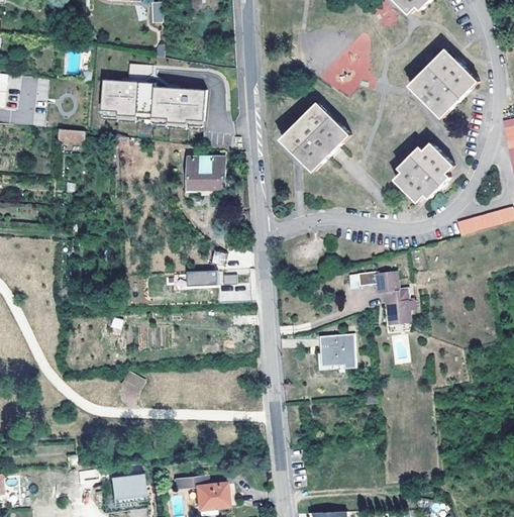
[(383,0),(371,6),(381,26),(394,20),(383,0)]
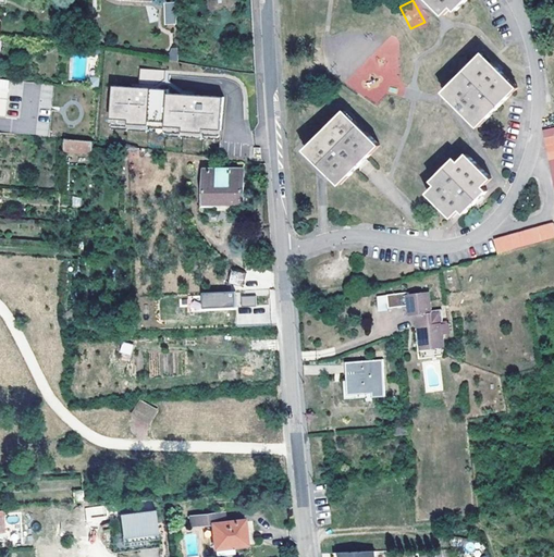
[(427,0),(441,15),(450,7),(454,11),(464,0),(427,0)]
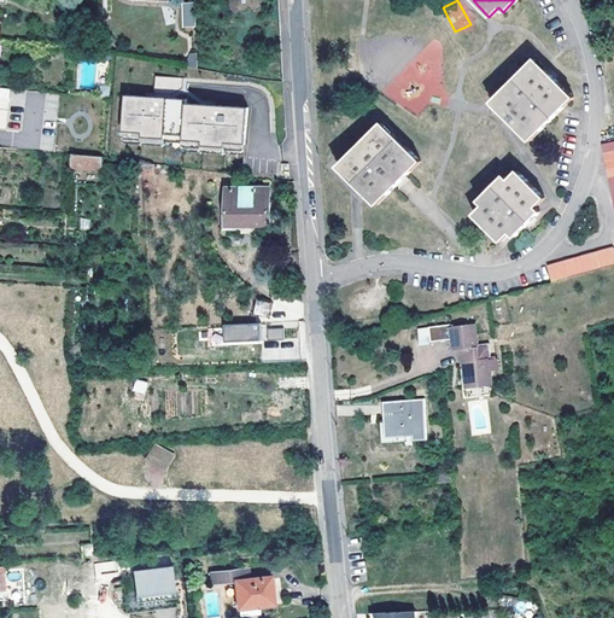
[(193,24),(191,3),(181,4),(182,24),(193,24)]
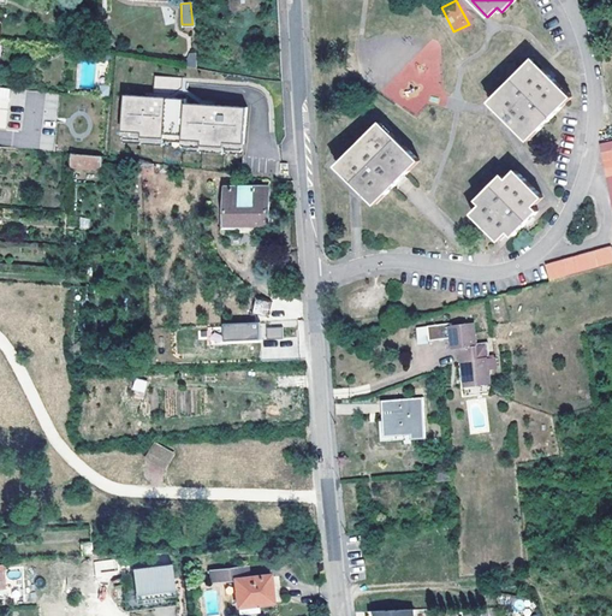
[(195,66),(194,52),(188,52),(185,64),(195,66)]
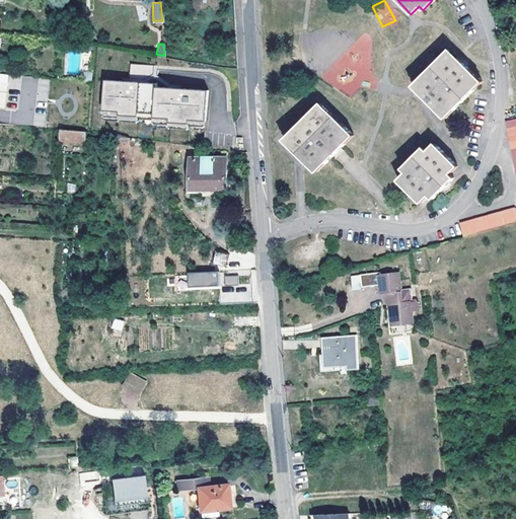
[(460,63),(447,50),(411,86),(443,118),(480,81),(460,63)]
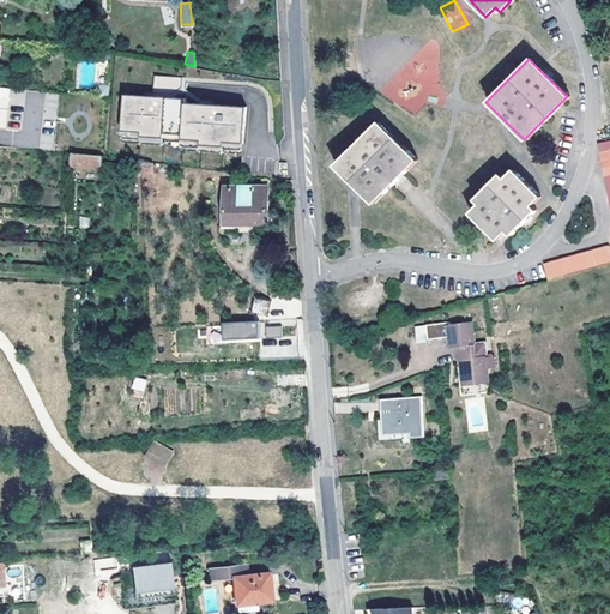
[(142,84),(140,95),(167,97),(168,85),(155,85),(142,84)]
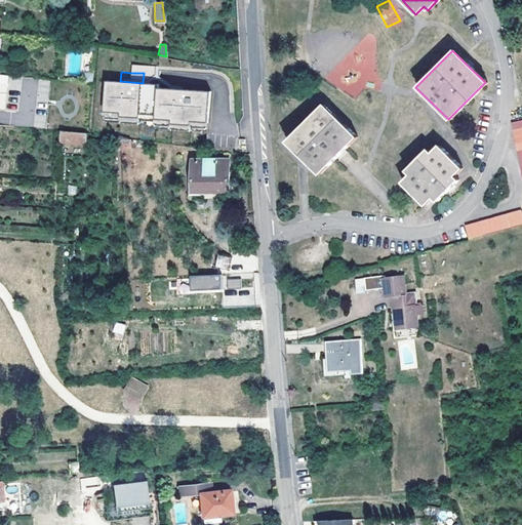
[(142,121),(142,118),(155,119),(157,89),(158,84),(143,83),(120,81),(104,80),(102,115),(115,116),(115,118),(142,121)]
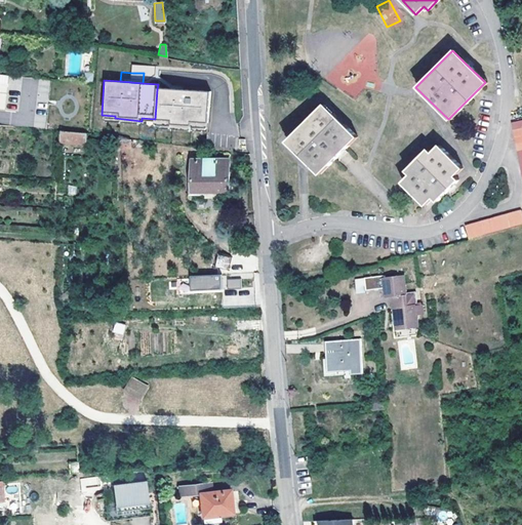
[(173,82),(172,91),(195,93),(195,87),(196,84),(185,83),(185,84),(173,82)]
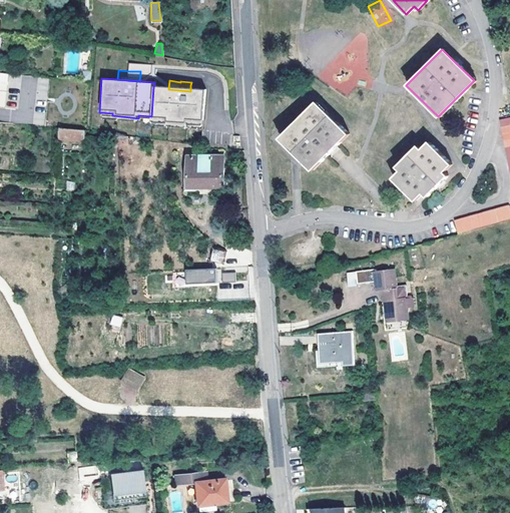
[(201,127),(202,127),(204,92),(190,91),(168,89),(153,87),(151,116),(150,116),(149,123),(163,125),(163,127),(188,129),(189,126),(201,127)]
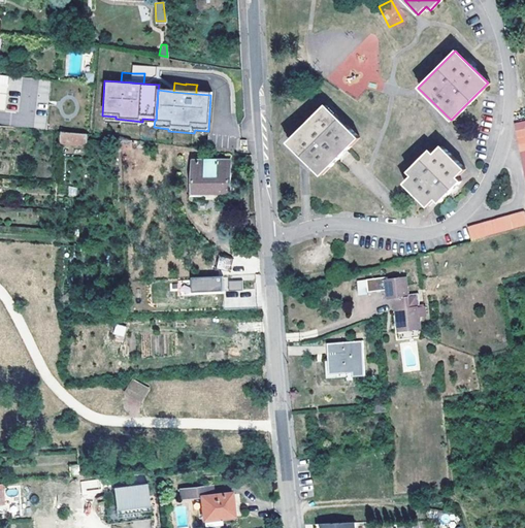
[(357,138),(324,105),(287,141),(321,174),(341,154),(357,138)]
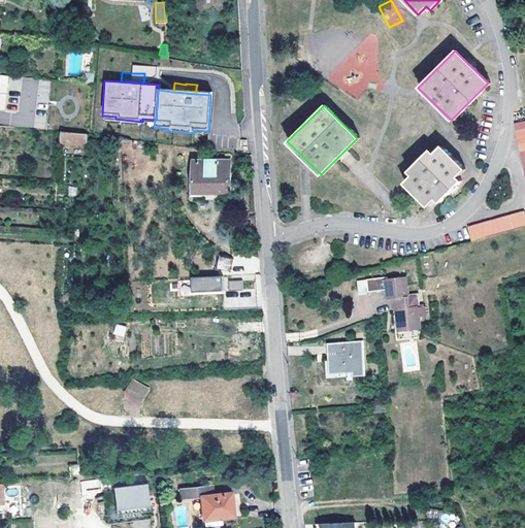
[(154,127),(155,120),(142,119),(142,122),(116,119),(116,117),(102,116),(101,123),(154,127)]
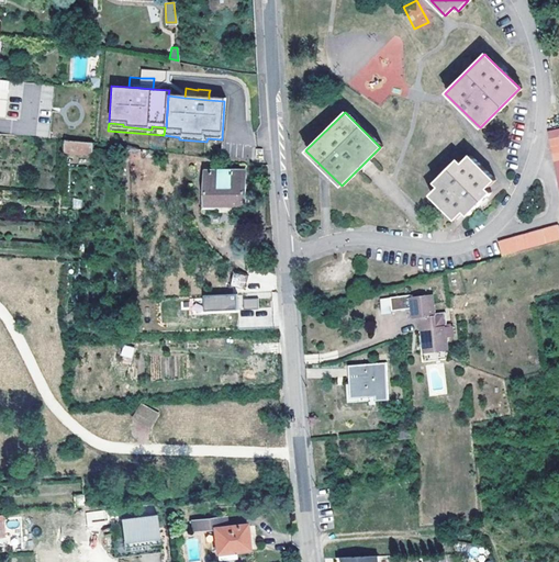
[(558,126),(545,130),(558,195),(558,126)]
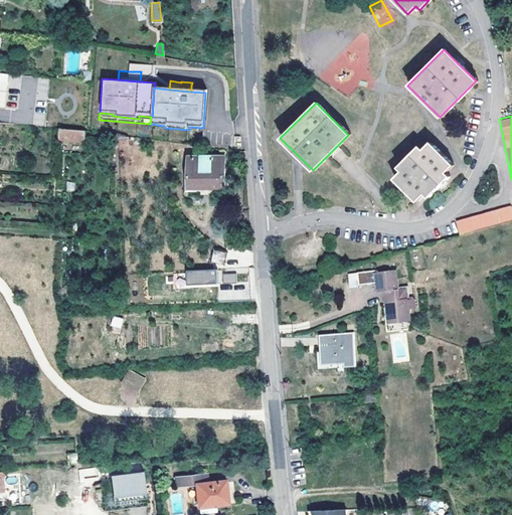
[(201,135),(202,128),(190,127),(189,130),(164,128),(164,126),(152,125),(151,131),(201,135)]
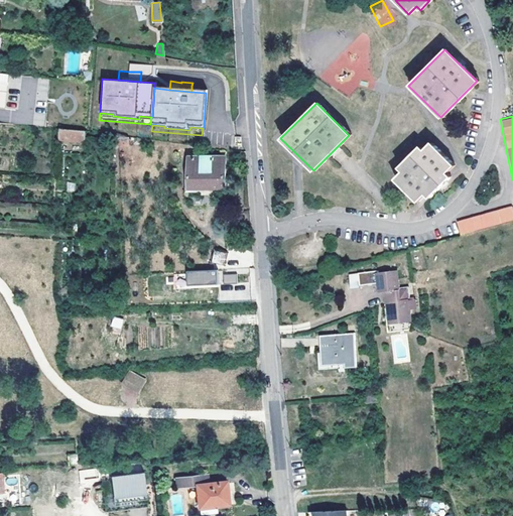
[(84,139),(84,130),(77,129),(66,128),(59,127),(58,137),(84,139)]
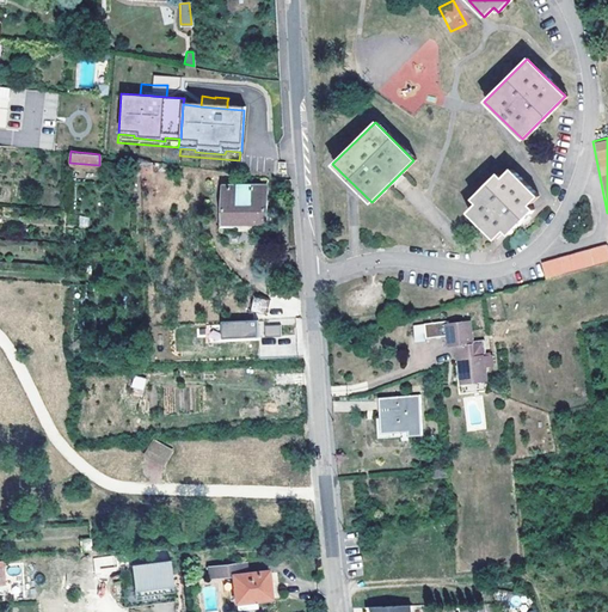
[(536,196),(510,170),(502,178),(497,173),(472,197),(477,203),(468,212),(493,238),(503,230),(508,233),(520,222),(533,209),(528,204),(536,196)]
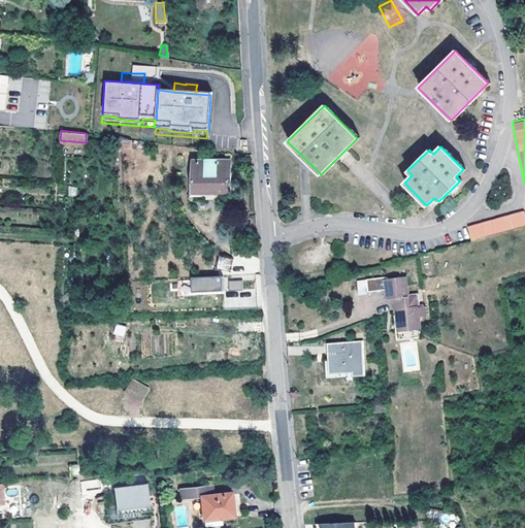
[(228,191),(228,160),(192,159),(192,191),(204,191),(228,191)]
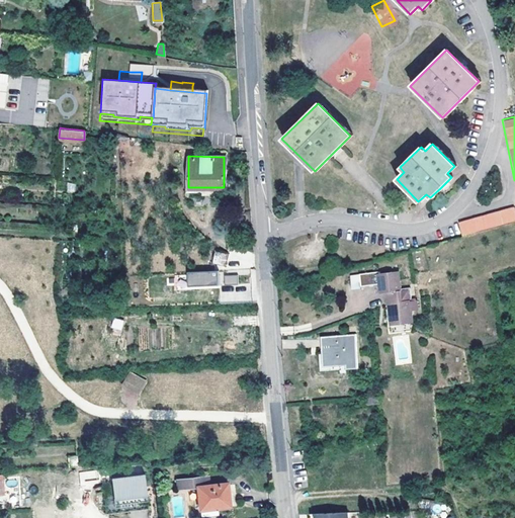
[(514,221),(511,207),(455,223),(459,236),(514,221)]
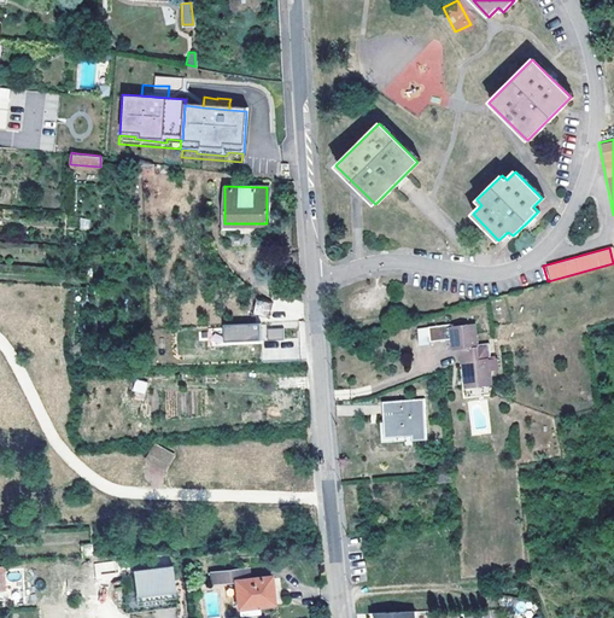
[(267,318),(268,302),(251,301),(250,315),(267,318)]
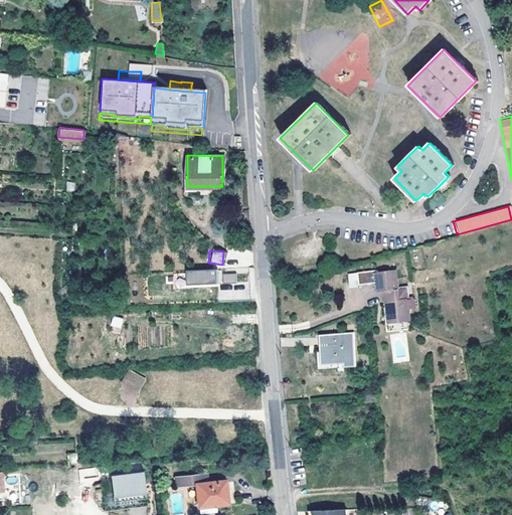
[(186,284),(217,284),(215,269),(186,270),(186,284)]
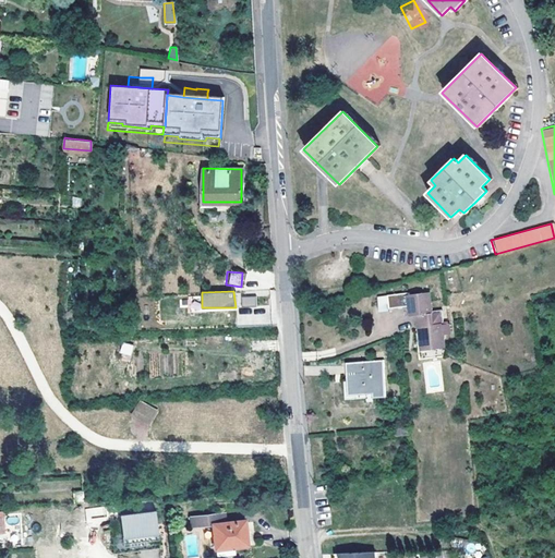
[(237,316),(254,316),(252,291),(233,291),(236,307),(237,316)]
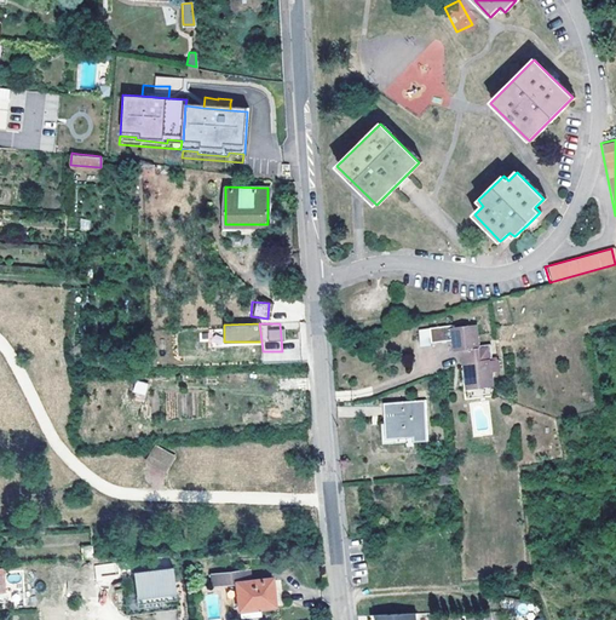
[(208,346),(220,345),(219,329),(207,331),(208,346)]
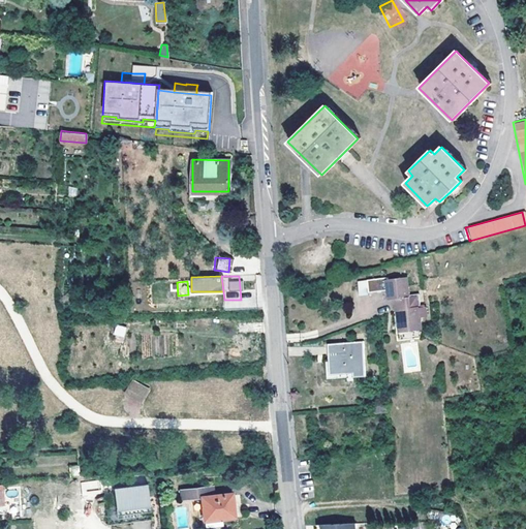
[(371,299),(388,298),(389,305),(395,305),(398,336),(394,337),(395,346),(420,344),(418,323),(425,322),(424,314),(416,315),(416,312),(419,312),(418,301),(409,301),(409,303),(407,304),(405,284),(387,285),(370,287),(371,299)]
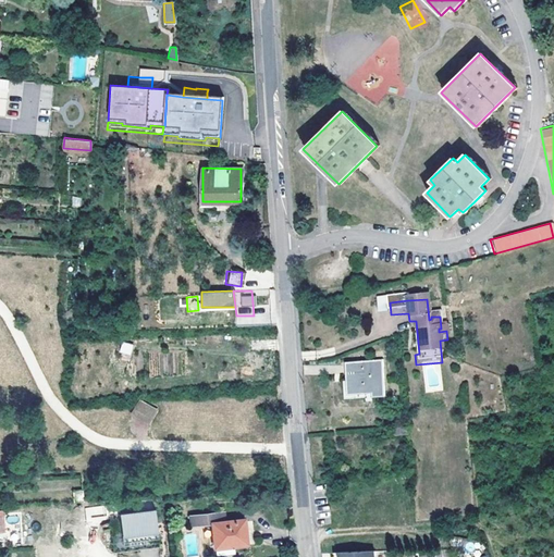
[(383,317),(391,316),(391,314),(390,302),(382,302),(383,317)]
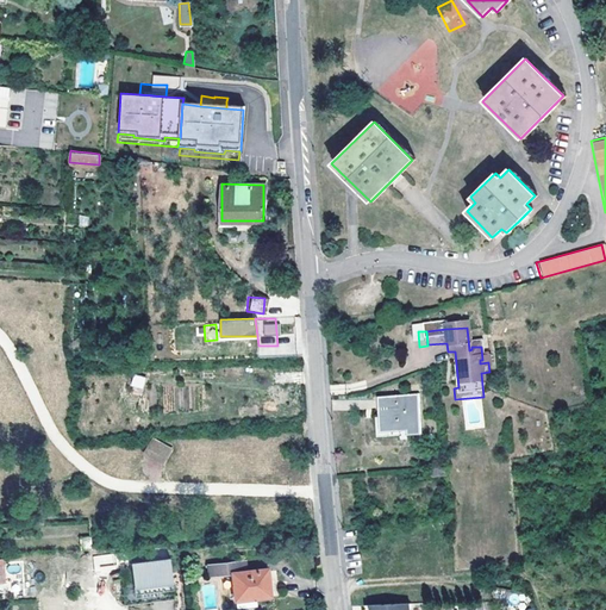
[(126,386),(139,390),(143,378),(130,374),(126,386)]
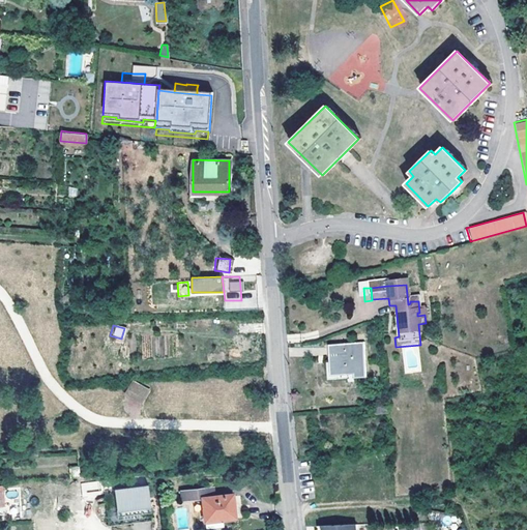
[(361,342),(327,345),(329,379),(363,376),(361,342)]
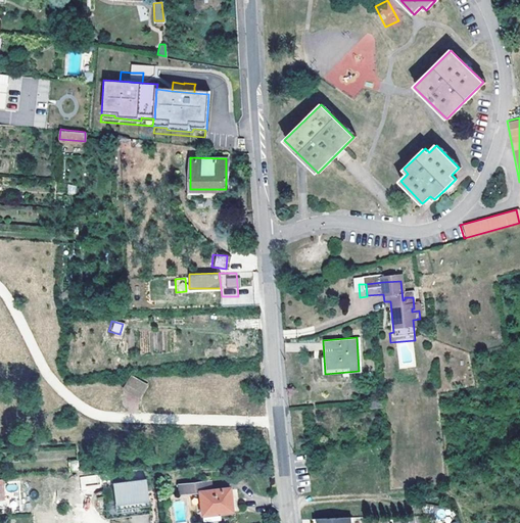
[(119,388),(137,400),(146,383),(129,374),(119,388)]
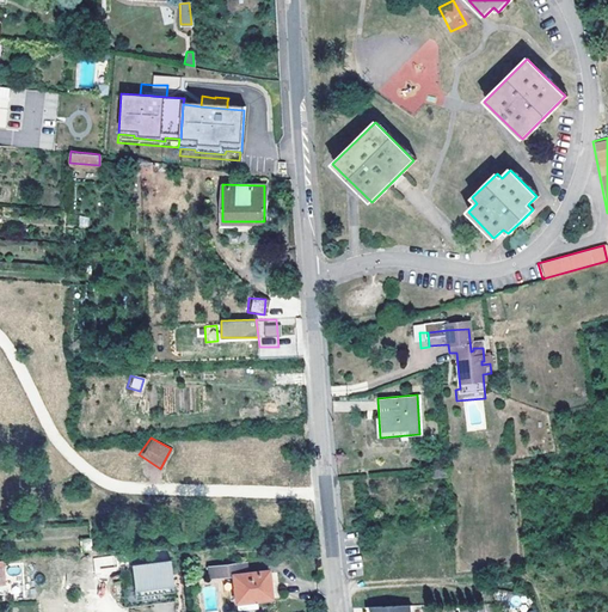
[(90,551),(87,534),(78,537),(80,551),(90,551)]
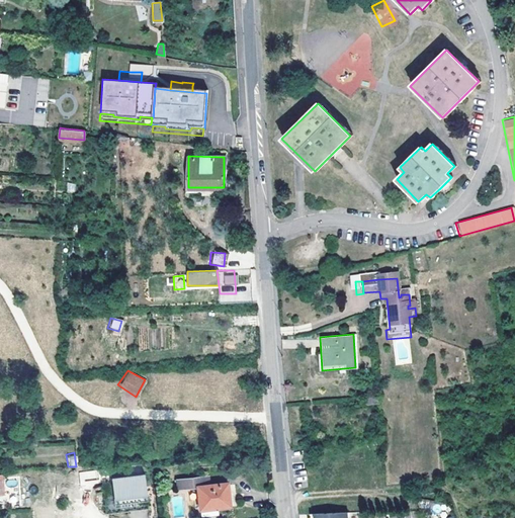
[(109,482),(142,478),(142,476),(99,480),(103,516),(146,511),(145,503),(112,507),(109,482)]
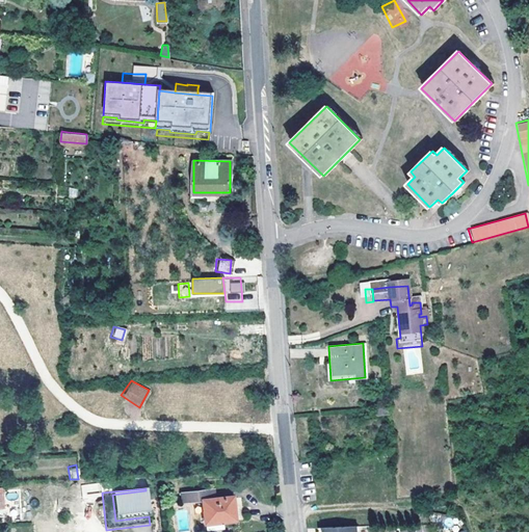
[(211,497),(211,488),(180,491),(181,501),(200,499),(203,529),(221,527),(220,519),(233,517),(231,495),(211,497)]
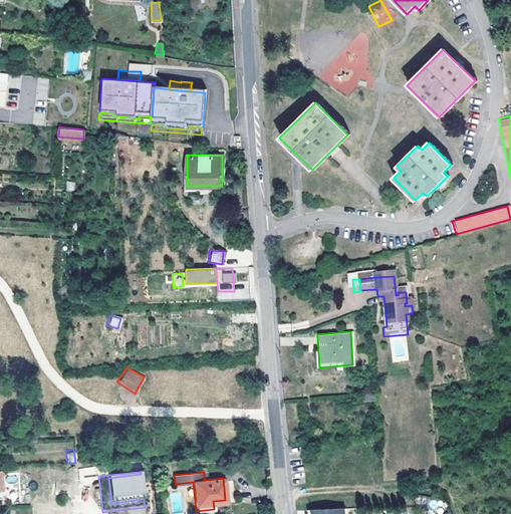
[(141,474),(108,478),(111,503),(144,499),(141,474)]
